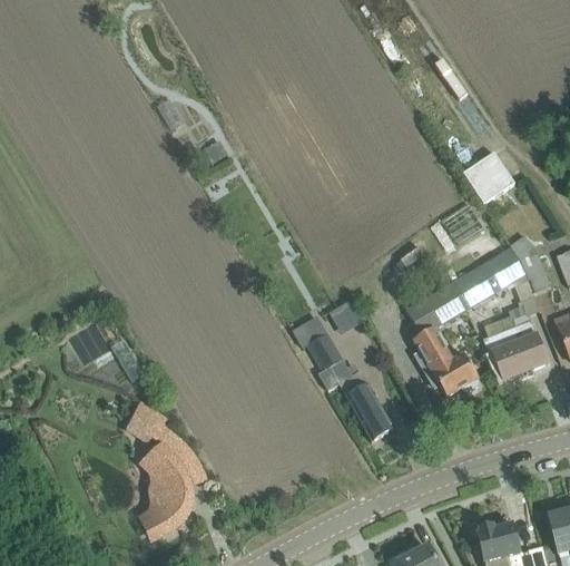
[(462,173),(483,203),(514,182),(493,150),(462,173)]
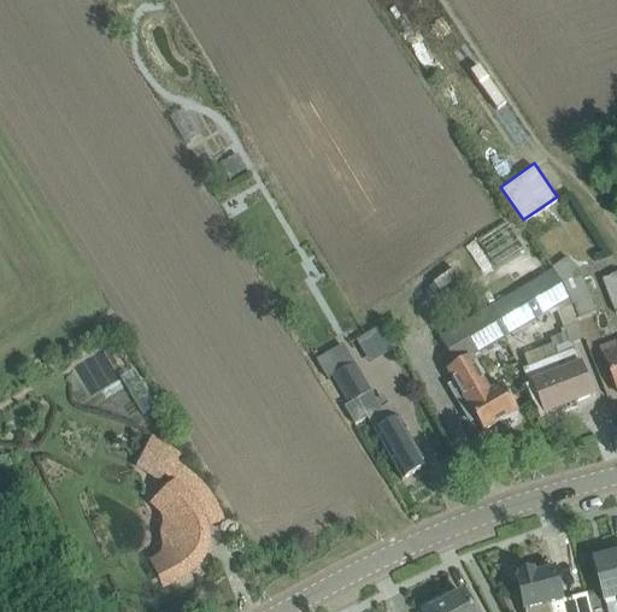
[(569,295),(574,307),(577,317),(597,310),(589,292),(595,289),(589,272),(583,275),(568,252),(551,264),(556,269),(564,280),(564,282),(569,295)]
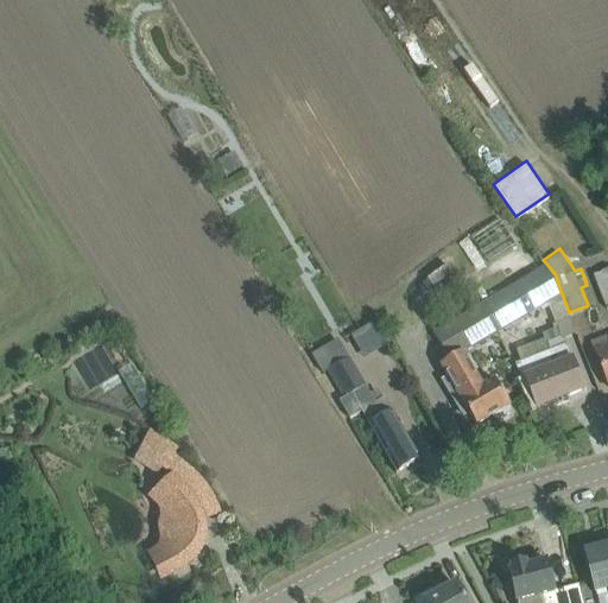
[(545,266),(483,303),(498,328),(559,291),(545,266)]
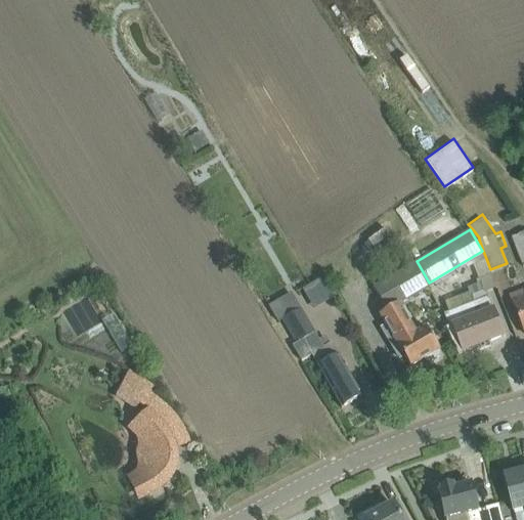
[(523,229),(513,234),(523,263),(523,262),(523,229)]
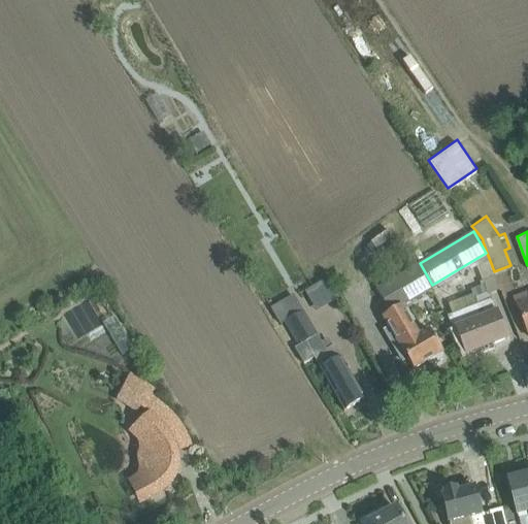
[(432,285),(420,263),(377,288),(391,309),(383,314),(389,325),(384,328),(395,347),(400,345),(414,367),(428,358),(429,361),(432,362),(442,356),(443,353),(441,350),(442,350),(433,333),(429,326),(416,334),(398,304),(432,285)]
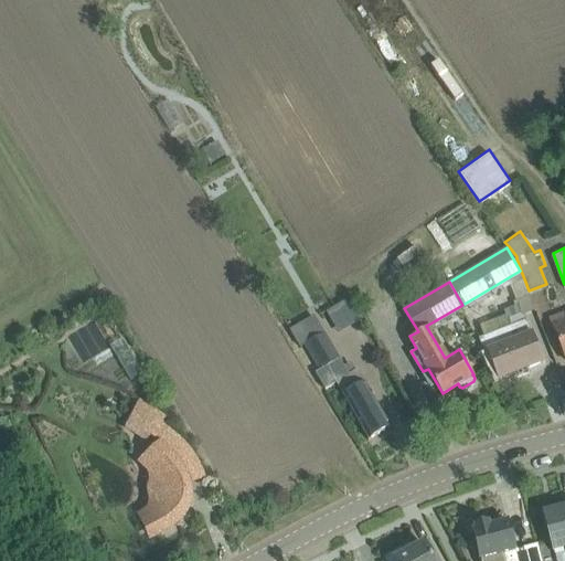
[(564,309),(550,316),(564,355),(564,309)]
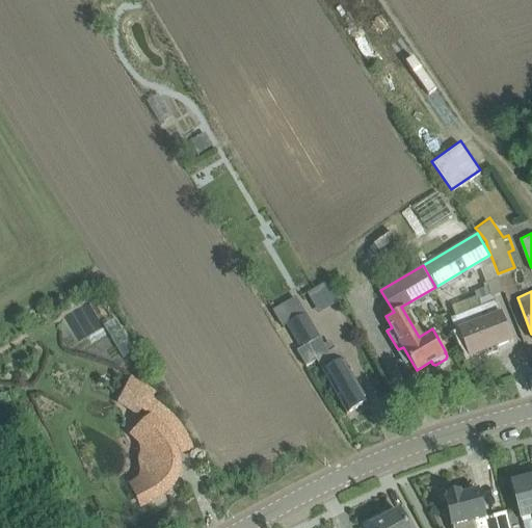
[(511,338),(496,299),(451,316),(456,331),(459,330),(469,354),(511,338)]
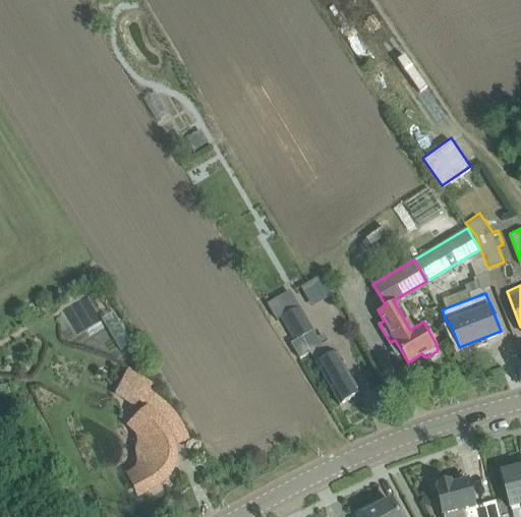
[(298,302),(280,313),(294,339),(290,341),(299,355),(309,350),(322,343),(312,328),(298,302)]
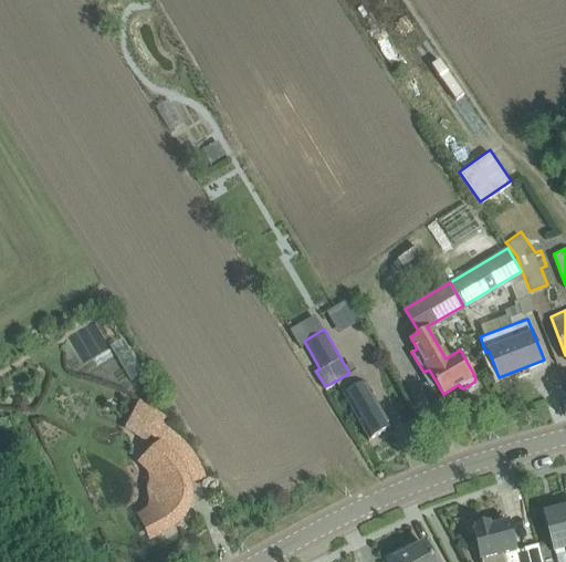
[(336,381),(358,418),(362,426),(360,427),(362,429),(364,428),(368,437),(390,425),(373,395),(375,394),(373,392),(371,393),(358,368),(336,381)]
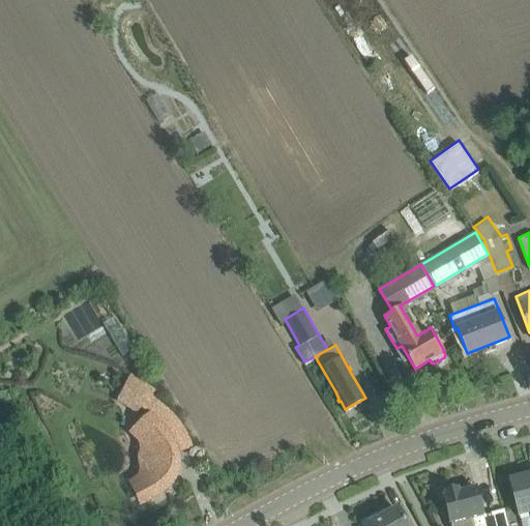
[(135,400),(138,403),(149,389),(145,386),(140,383),(136,380),(131,378),(123,393),(128,396),(131,398),(135,400)]
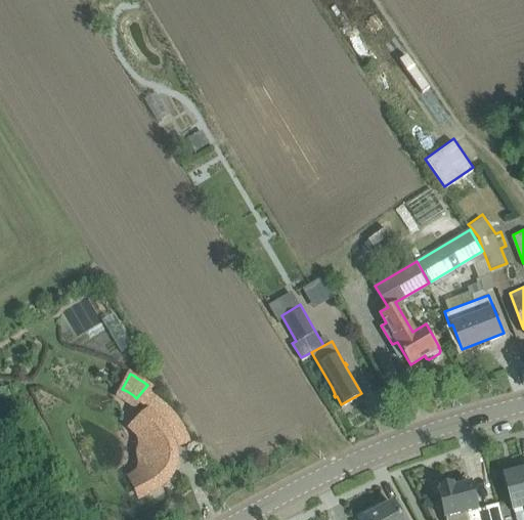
[(173,449),(172,445),(171,441),(169,438),(167,434),(165,431),(163,428),(161,425),(158,422),(156,419),(153,416),(149,414),(146,412),(133,424),(134,425),(137,427),(138,428),(140,430),(142,431),(143,433),(145,436),(146,438),(147,440),(148,443),(148,445),(149,447),(149,449),(149,452),(149,453),(148,457),(147,461),(146,464),(144,466),(142,469),(140,471),(137,474),(135,475),(133,476),(131,477),(139,493),(141,492),(142,492),(146,490),(153,487),(158,484),(161,481),(165,479),(168,475),(170,471),(172,467),(174,463),(174,459),(174,453),(173,449)]
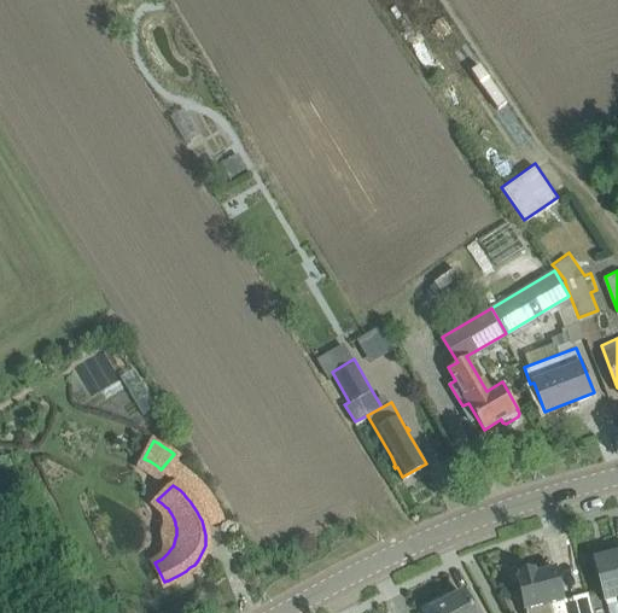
[(617,550),(594,556),(605,596),(617,593),(617,550)]
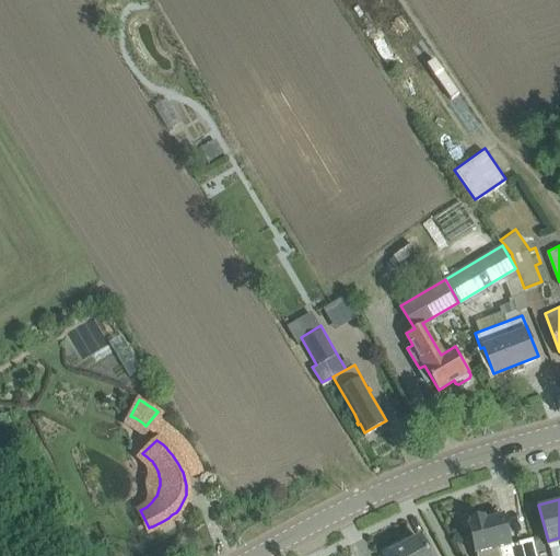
[(510,542),(504,522),(502,514),(468,523),(476,552),(498,546),(500,555),(537,555),(533,536),(510,542)]
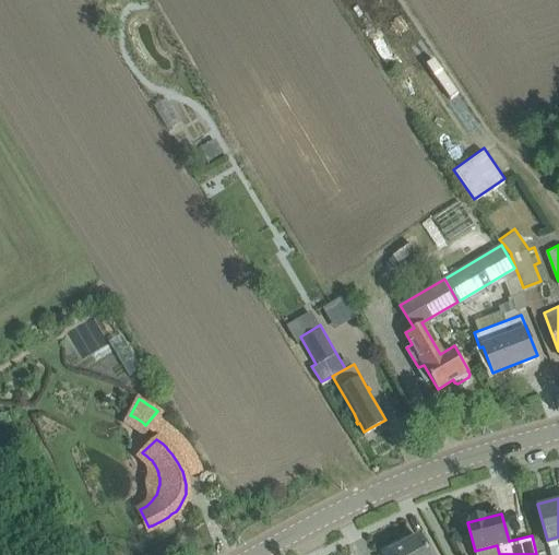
[(429,554),(419,535),(418,535),(407,542),(405,536),(381,548),(383,554),(429,554)]
